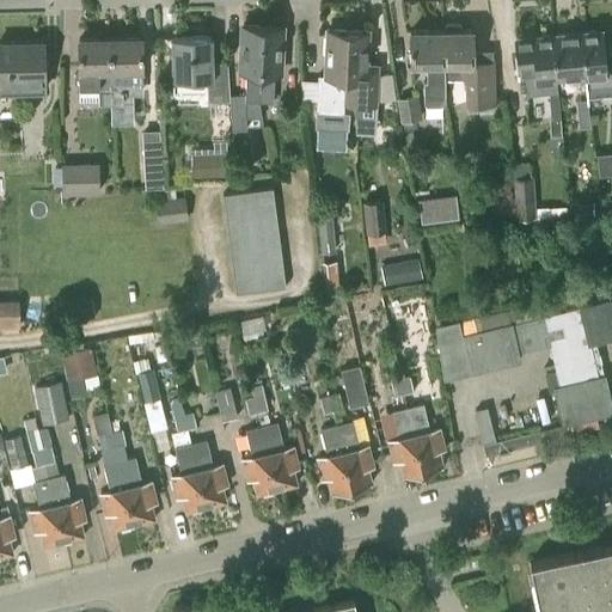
[(257,101),(262,25),(243,24),(239,71),(245,71),(244,92),(230,95),(231,129),(246,128),(246,117),(262,117),(258,101),(257,101)]
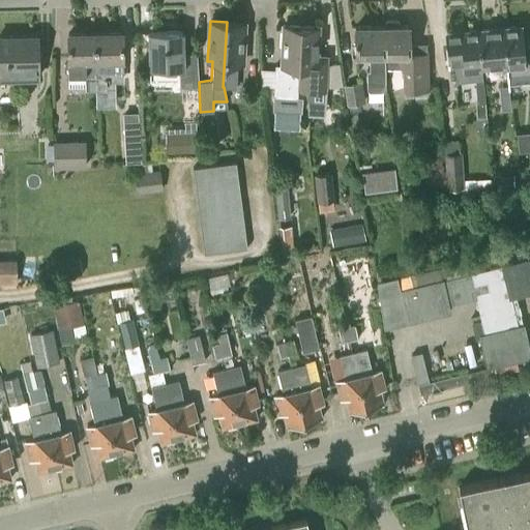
[(381,27),(383,82),(384,82),(384,55),(398,55),(398,69),(403,68),(404,90),(429,89),(427,53),(414,54),(409,54),(408,26),(399,26),(399,23),(395,21),(386,21),(383,23),(383,27),(381,27)]
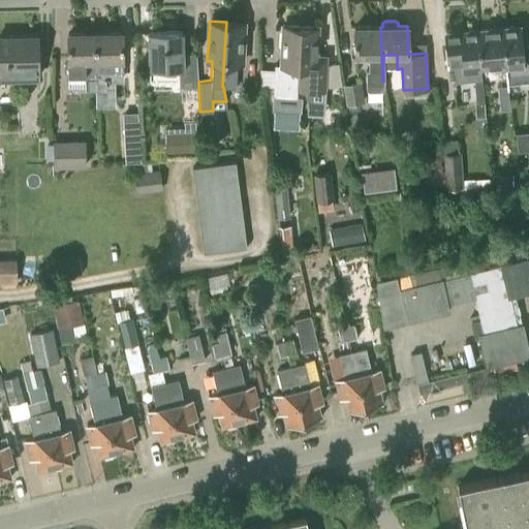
[(243,24),(226,22),(222,87),(223,87),(235,88),(236,63),(241,63),(243,24)]
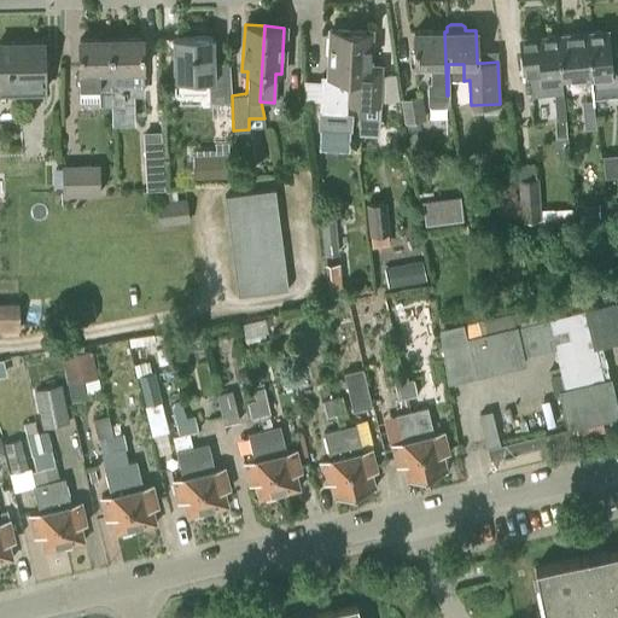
[(348,103),(350,30),(331,30),(328,77),(321,76),(319,114),(347,115),(348,103)]
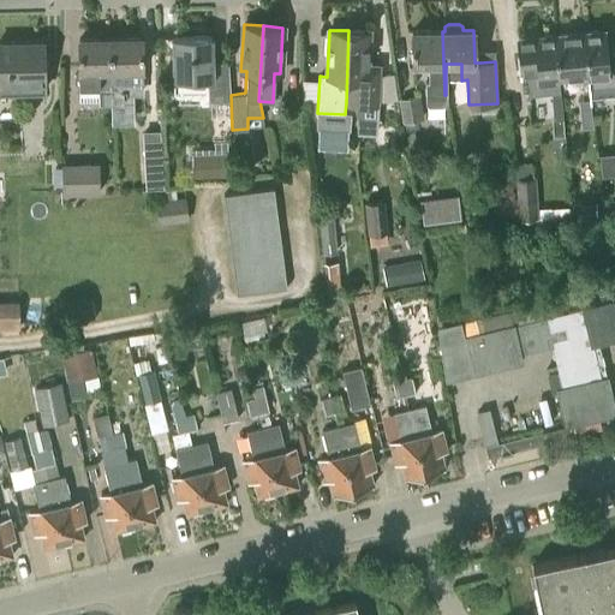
[(369,31),(348,30),(346,102),(377,105),(378,100),(398,99),(394,75),(378,76),(380,65),(368,65),(369,31)]
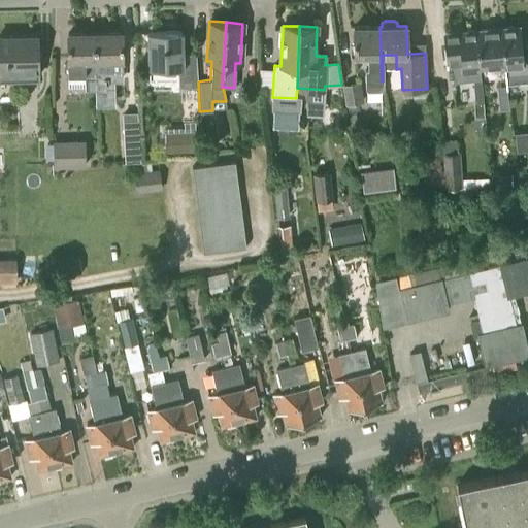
[(519,26),(501,27),(504,65),(506,81),(527,79),(527,60),(526,62),(522,62),(519,26)]
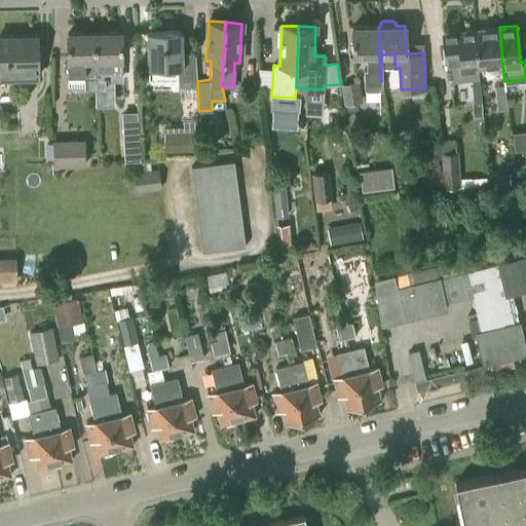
[(380,81),(378,27),(352,27),(352,44),(350,44),(350,52),(352,52),(352,55),(367,55),(368,81),(380,81)]
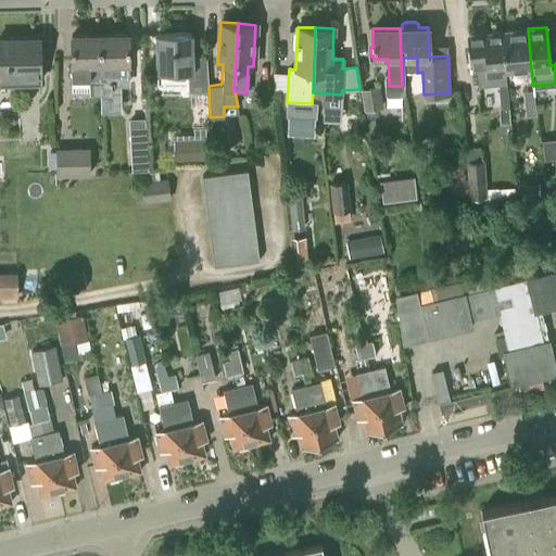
[(531,68),(528,28),(502,30),(505,71),(531,68)]
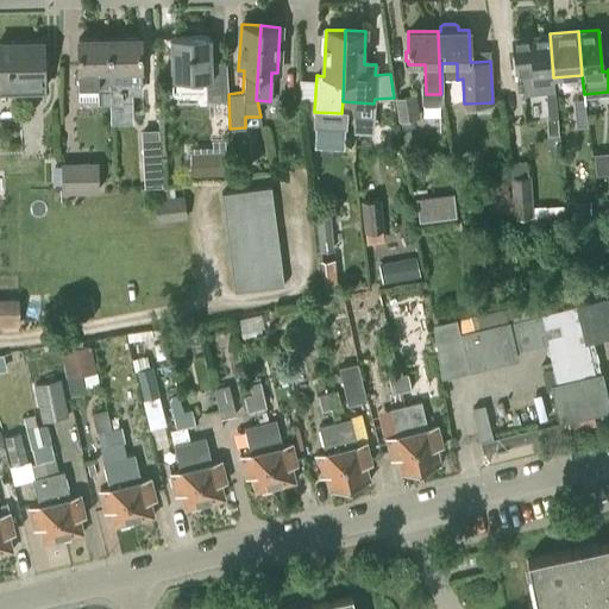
[(553,77),(550,33),(513,37),(514,55),(515,55),(516,77),(523,76),(525,93),(545,90),(546,104),(547,104),(547,118),(546,118),(547,135),(558,135),(556,104),(553,77)]
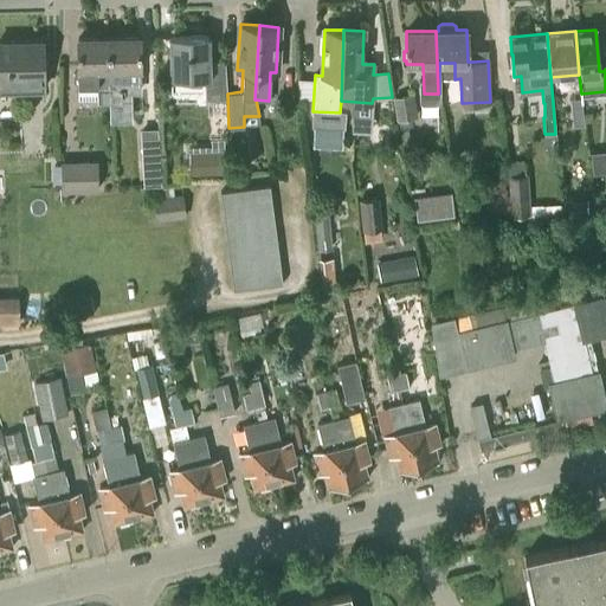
[(226,98),(224,60),(210,62),(207,34),(168,38),(169,79),(202,78),(204,101),(226,98)]
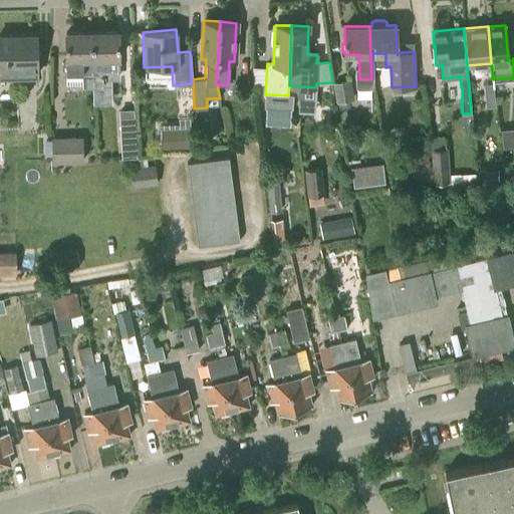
[(65,59),(61,63),(62,68),(66,72),(81,72),(92,72),(91,32),(65,33),(65,59)]
